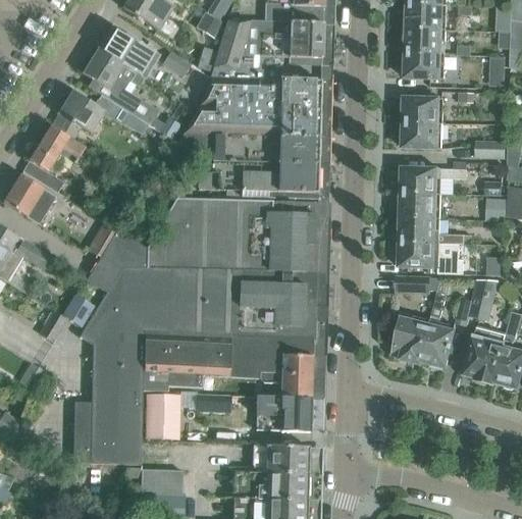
[(128,0),(124,7),(146,20),(160,29),(168,14),(174,4),(168,0),(128,0)]
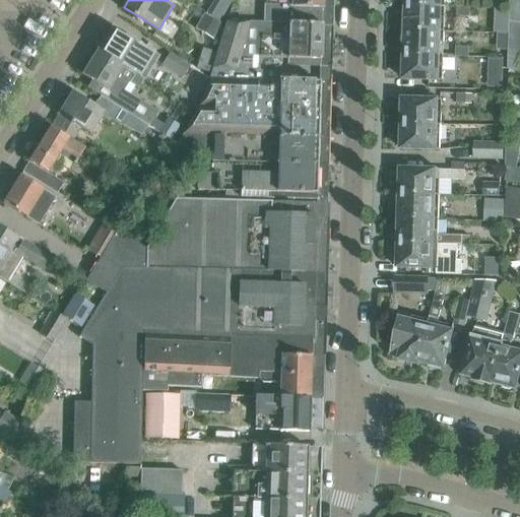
[(218,17),(230,0),(212,0),(207,10),(218,17)]
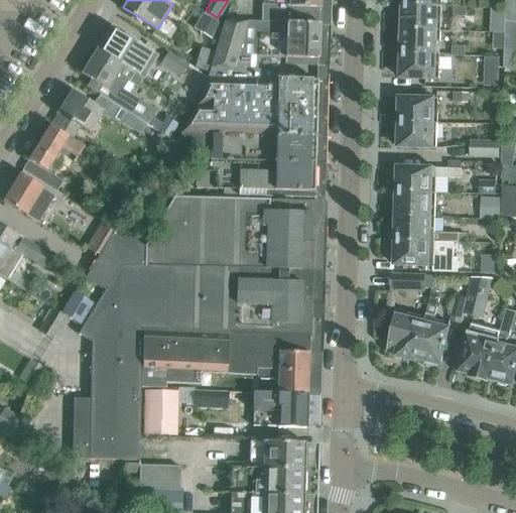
[(318,20),(318,0),(289,0),(289,8),(262,6),(262,18),(283,19),(318,20)]
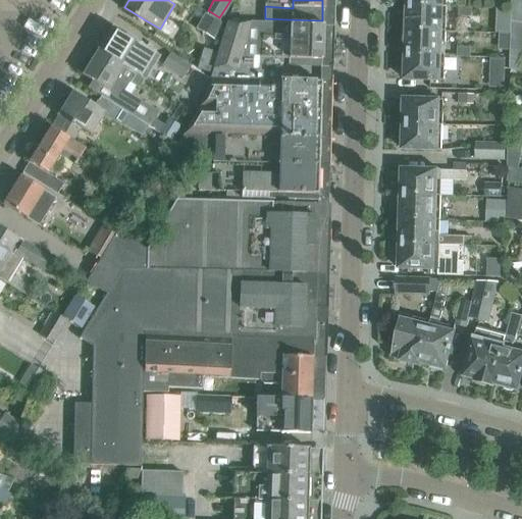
[(265,0),(265,6),(293,8),(293,0),(265,0)]
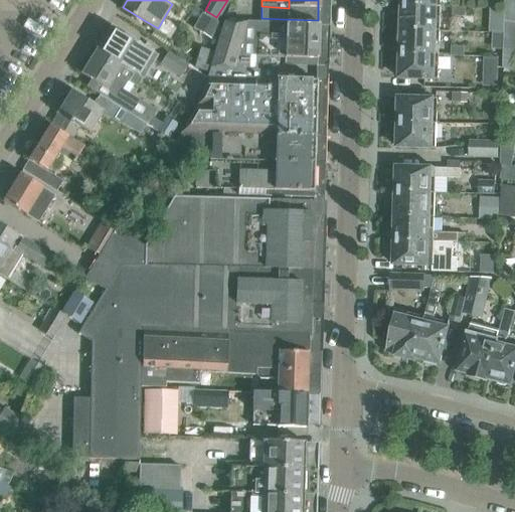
[(504,0),(504,19),(514,20),(514,0),(504,0)]
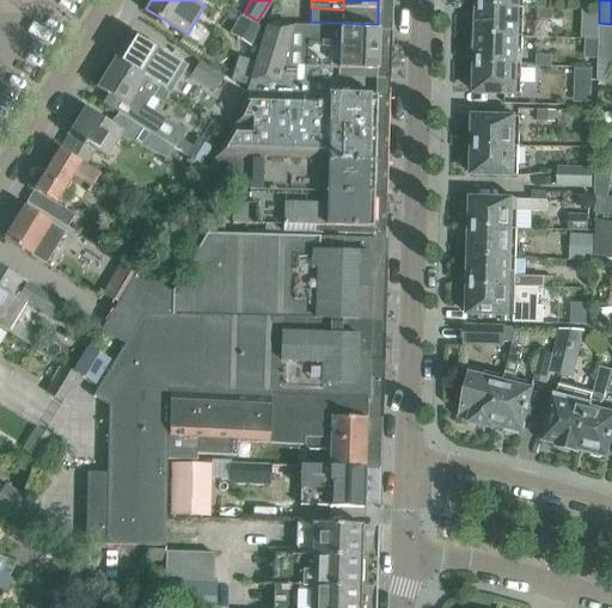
[(537,17),(552,17),(554,6),(537,5),(537,17)]
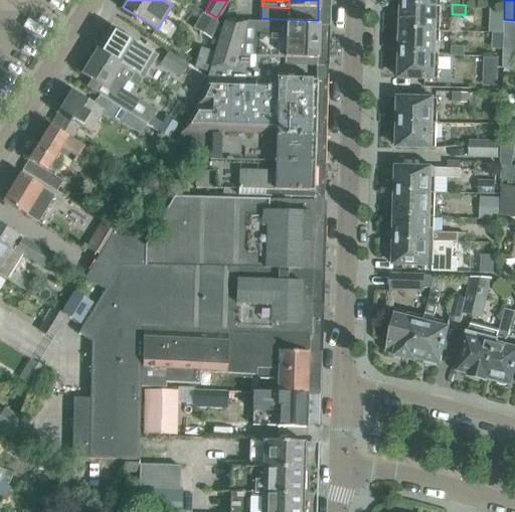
[(401,28),(440,29),(441,6),(401,5),(401,28)]
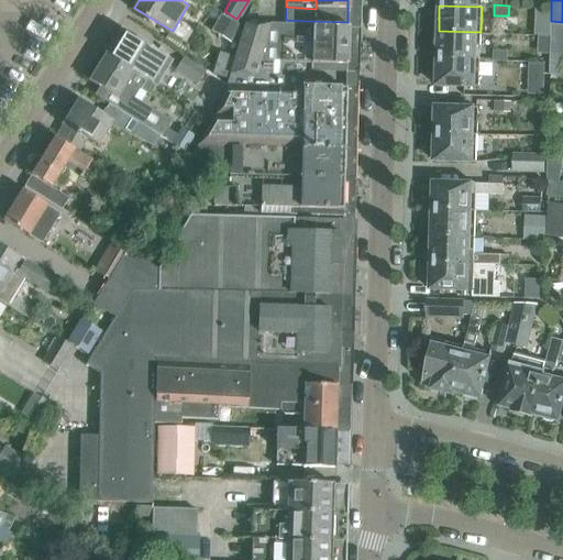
[(222,10),(211,28),(231,40),(242,22),(236,19),(224,11),(222,10)]
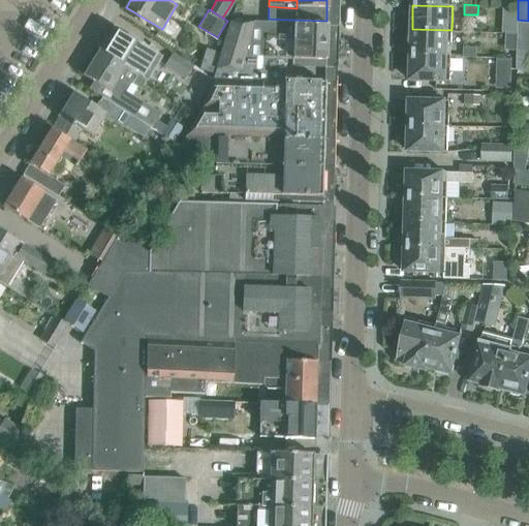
[(328,21),(327,21),(290,20),(269,19),(231,18),(216,67),(325,70),(328,21)]
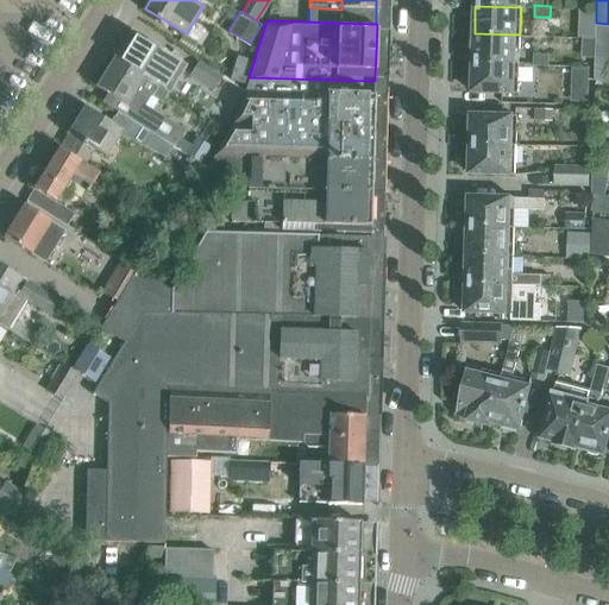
[(608,24),(596,23),(595,55),(608,57),(608,24)]
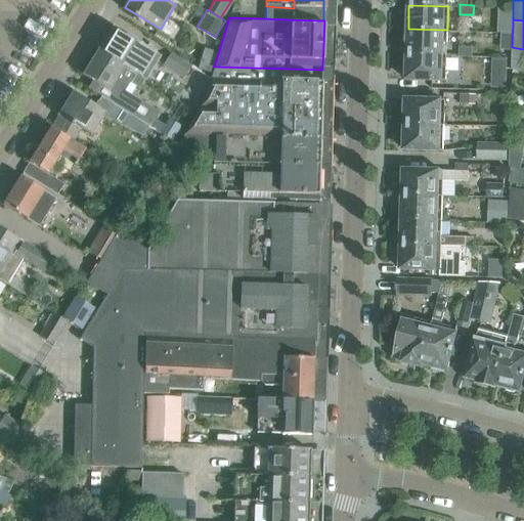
[(115,24),(99,48),(125,63),(134,49),(140,40),(115,24)]
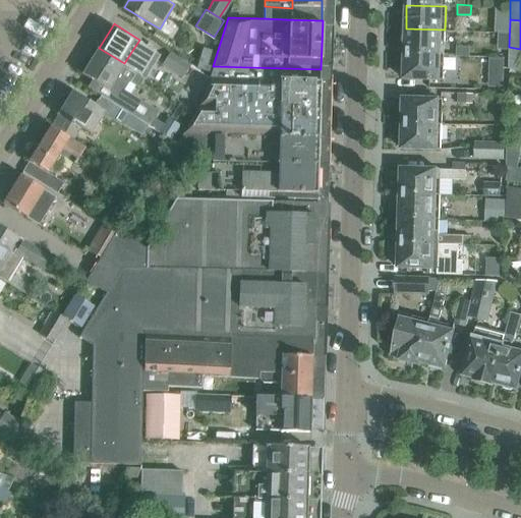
[(444,54),(445,30),(406,29),(405,53),(444,54)]
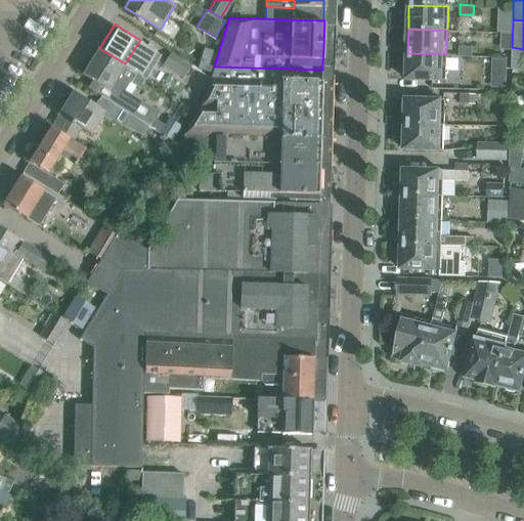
[(217,49),(205,45),(199,67),(211,71),(217,49)]
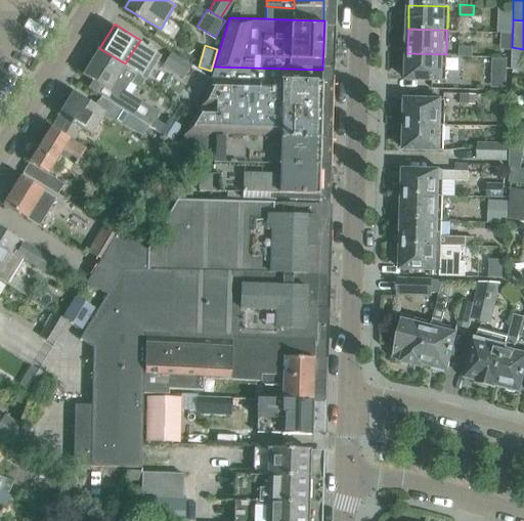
[(459,54),(472,55),(472,45),(459,45),(459,54)]
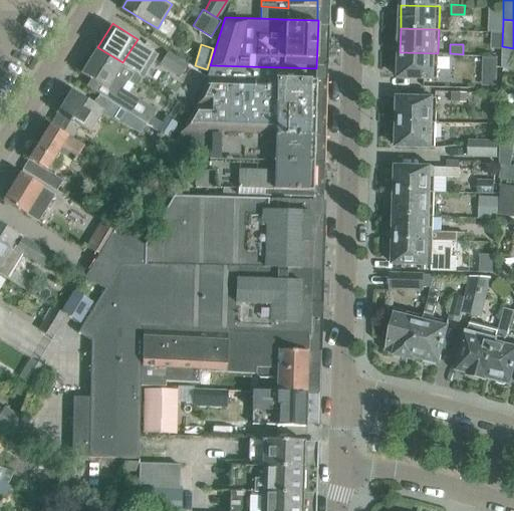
[(501,66),(512,68),(513,58),(513,48),(502,46),(501,66)]
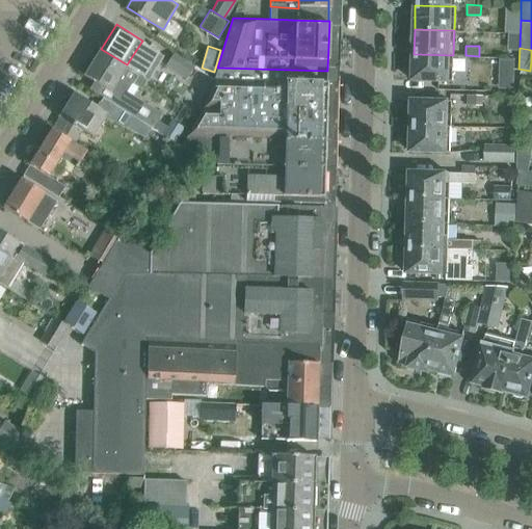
[(101,49),(85,73),(98,80),(92,89),(102,95),(151,126),(156,116),(161,109),(144,99),(137,101),(132,98),(139,86),(140,87),(147,78),(126,65),(127,64),(101,49)]
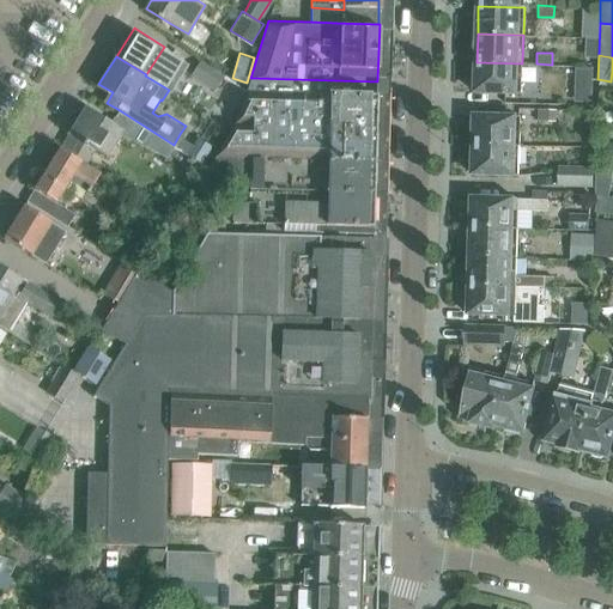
[(224,73),(200,58),(189,73),(214,89),(224,73)]
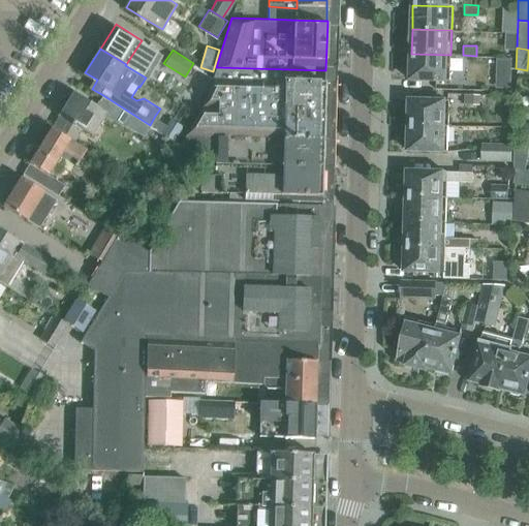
[(410,79),(449,80),(450,55),(411,54),(410,79)]
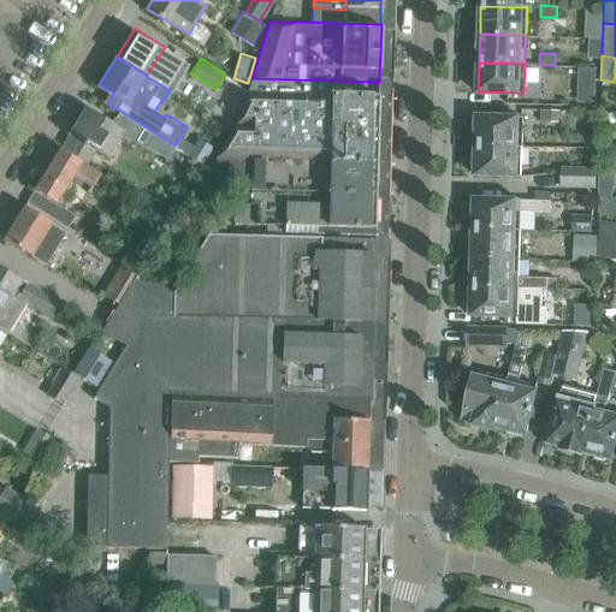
[(252,78),(249,88),(243,105),(240,117),(218,154),(252,154),(377,160),(379,82),(252,78)]
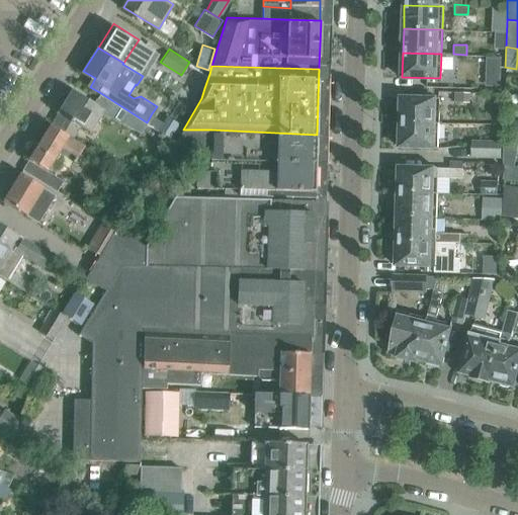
[(500,87),(501,70),(485,69),(484,87),(500,87)]
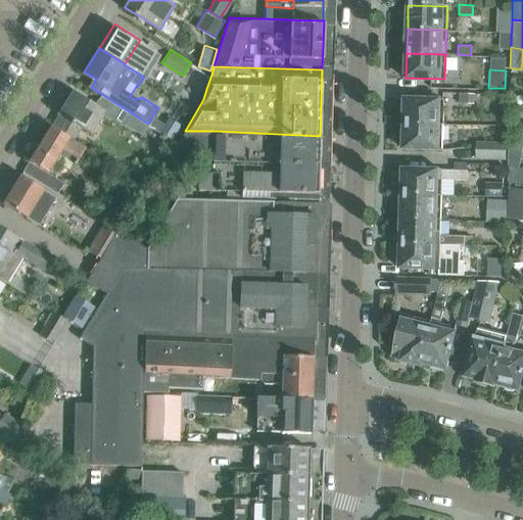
[(142,133),(148,124),(100,93),(95,102),(74,89),(59,112),(58,112),(50,126),(73,139),(81,127),(91,133),(103,112),(126,124),(142,133)]
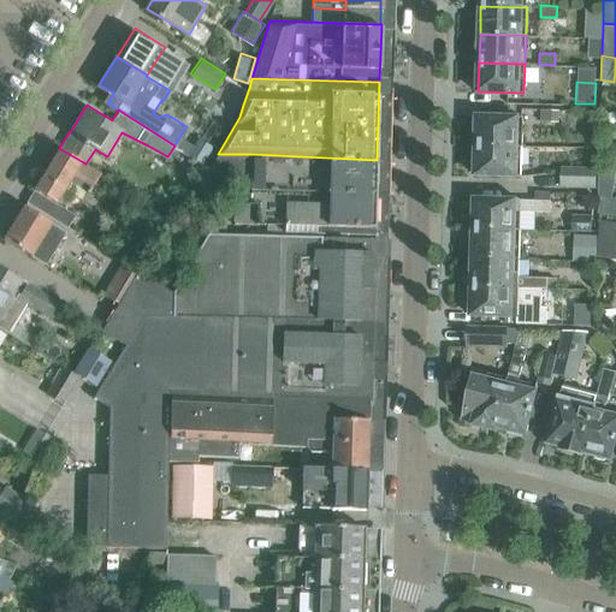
[(478,116),(477,144),(521,146),(522,117),(510,117),(510,105),(483,105),(481,116),(478,116)]
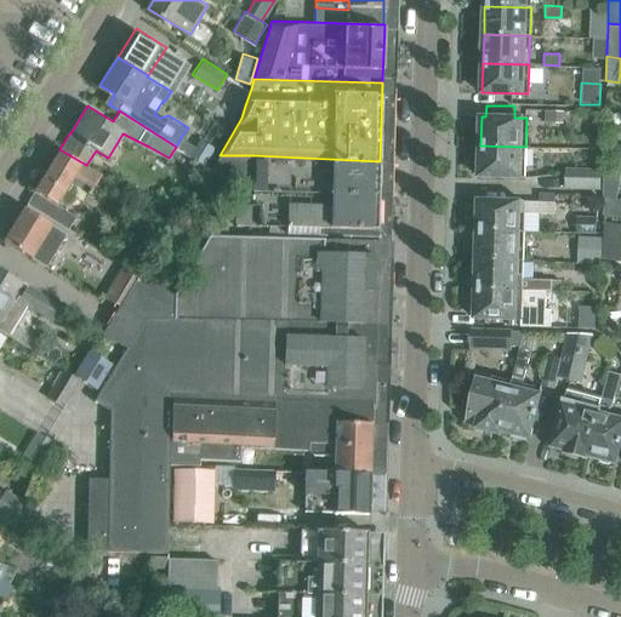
[(563,121),(563,109),(543,109),(543,121),(563,121)]
